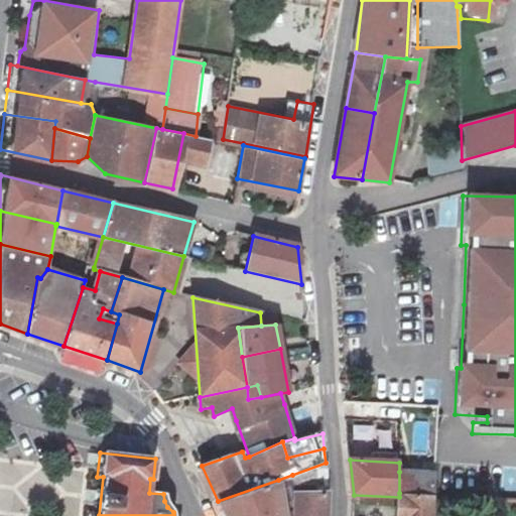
[(326,463),(292,475),(293,515),(326,515),(328,488),(326,463)]
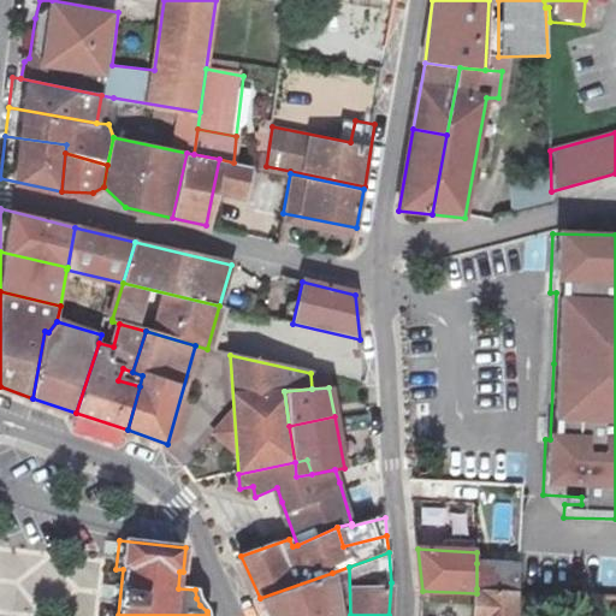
[(520,566),(477,563),(477,588),(517,591),(520,592),(520,586),(520,566)]
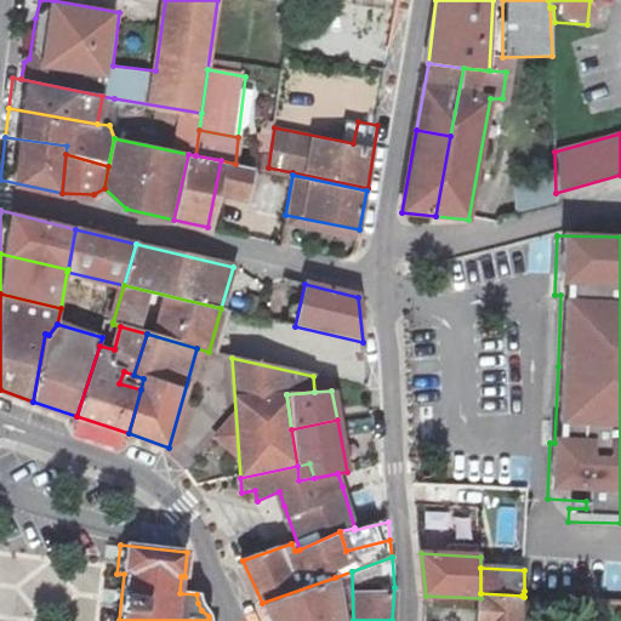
[(340,620),(335,577),(262,603),(271,620),(340,620)]
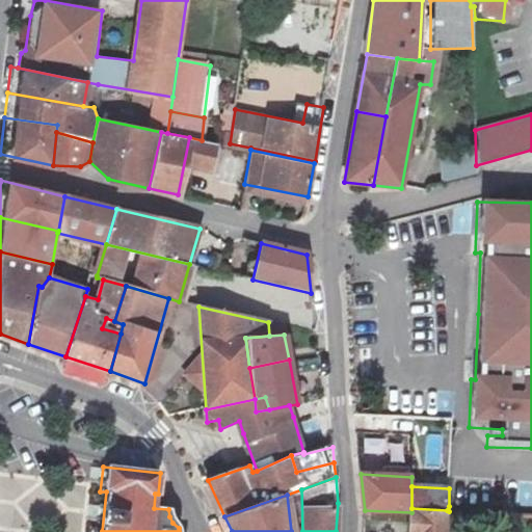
[(446,531),(447,510),(411,508),(411,512),(410,531),(446,531)]
